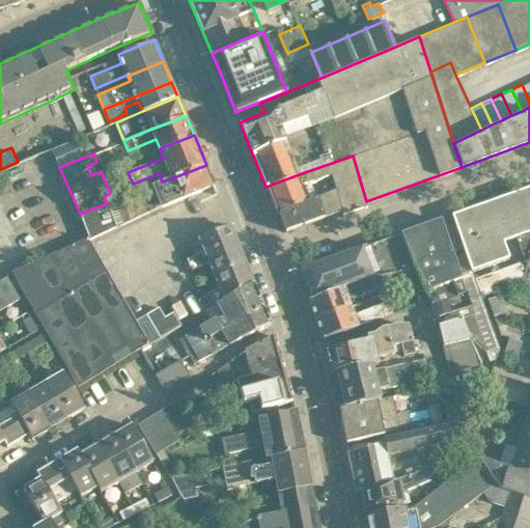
[(367,205),(366,201),(353,156),(299,174),(266,187),(266,188),(267,188),(277,214),(279,214),(286,230),(342,210),(343,213),(367,205)]
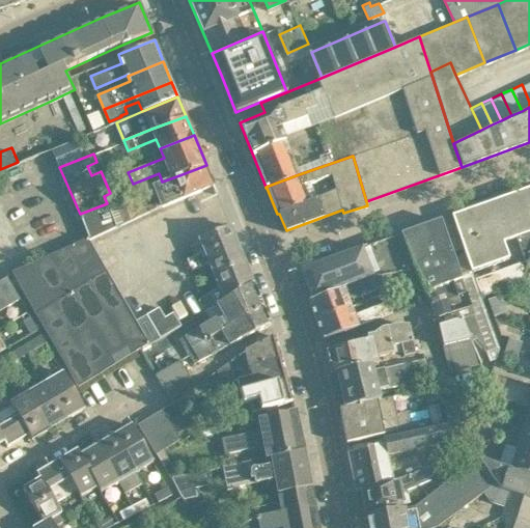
[(162,182),(151,186),(160,206),(214,184),(206,165),(176,176),(162,182)]
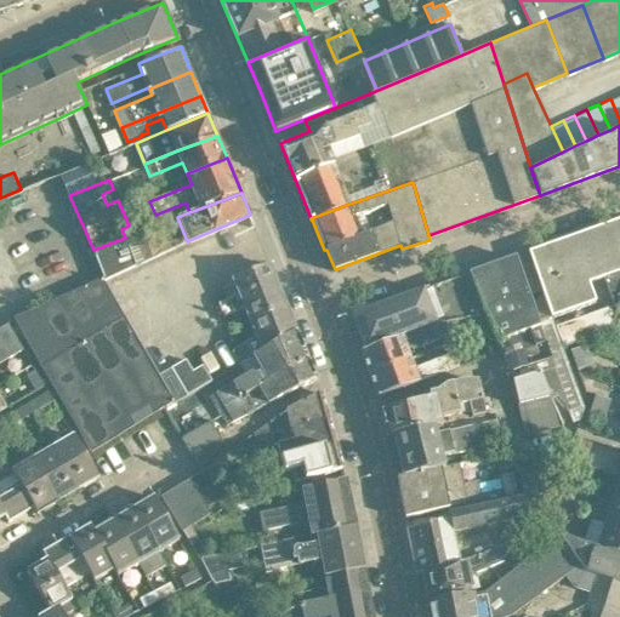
[(595,301),(587,281),(604,276),(614,301),(618,298),(619,293),(619,217),(589,229),(573,235),(529,251),(552,315),(595,301)]
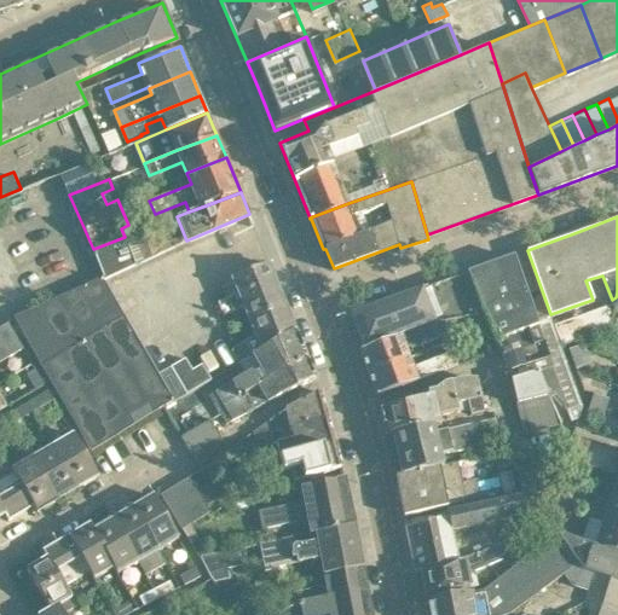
[(125,237),(93,249),(103,274),(105,277),(136,264),(155,255),(144,230),(125,237)]
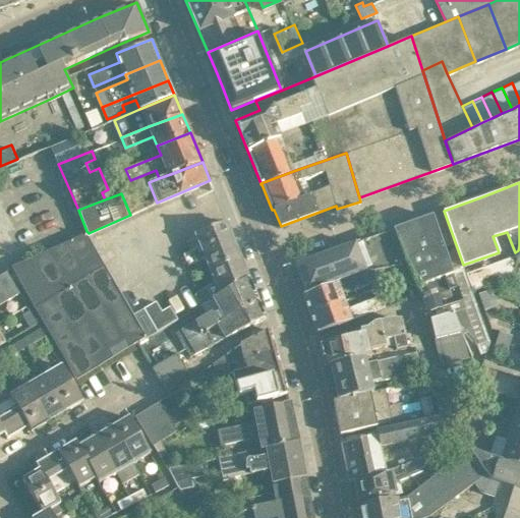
[(465,306),(453,311),(470,355),(475,369),(480,368),(490,342),(488,337),(472,290),(465,272),(463,265),(444,211),(432,214),(465,306)]
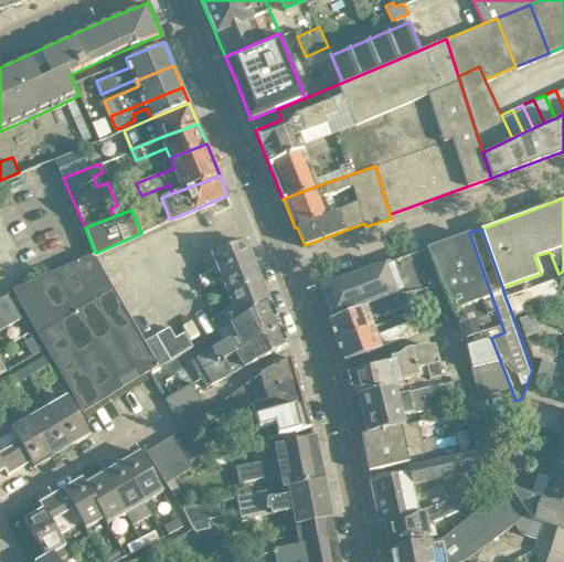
[(448,298),(469,346),(491,338),(504,332),(469,232),(427,247),(443,287),(448,298)]
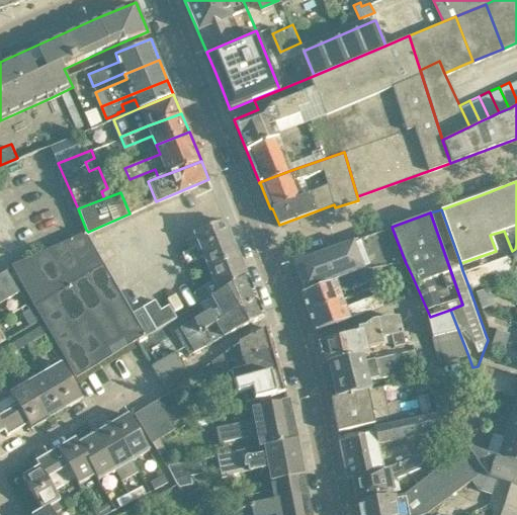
[(209,266),(239,254),(225,219),(193,232),(199,245),(185,252),(189,262),(204,255),(209,266)]
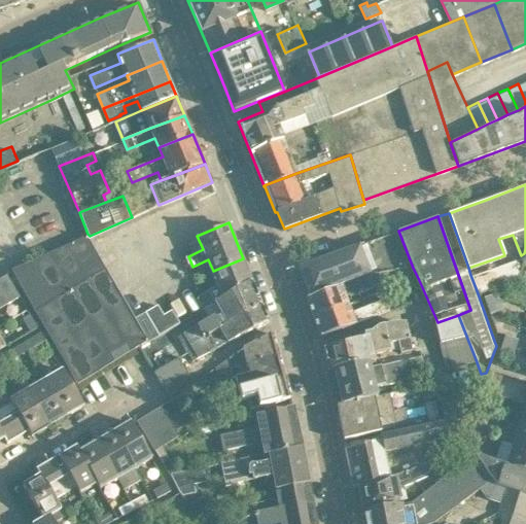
[(311,294),(371,273),(371,272),(402,269),(413,268),(398,231),(359,245),(359,244),(300,266),(311,294)]
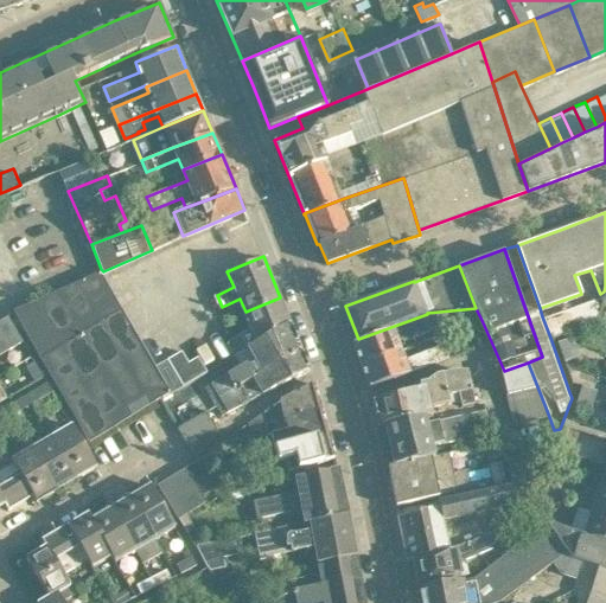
[(14,308),(14,309),(42,357),(122,307),(103,271),(101,269),(14,308)]
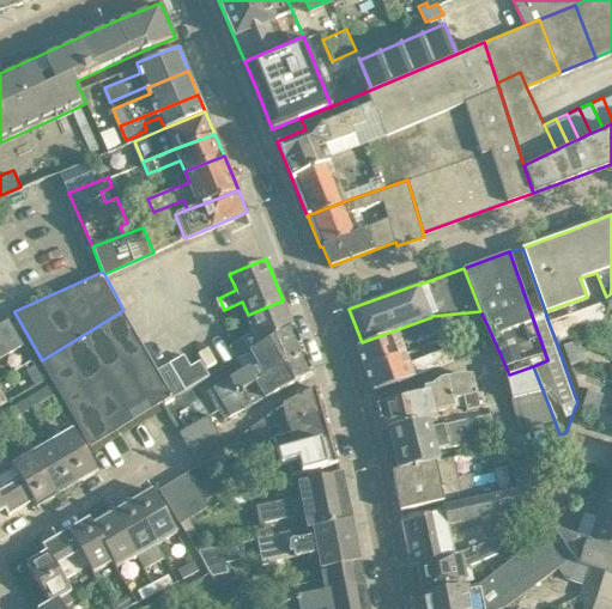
[(236,357),(238,355),(292,324),(283,300),(248,315),(255,330),(230,345),(236,357)]
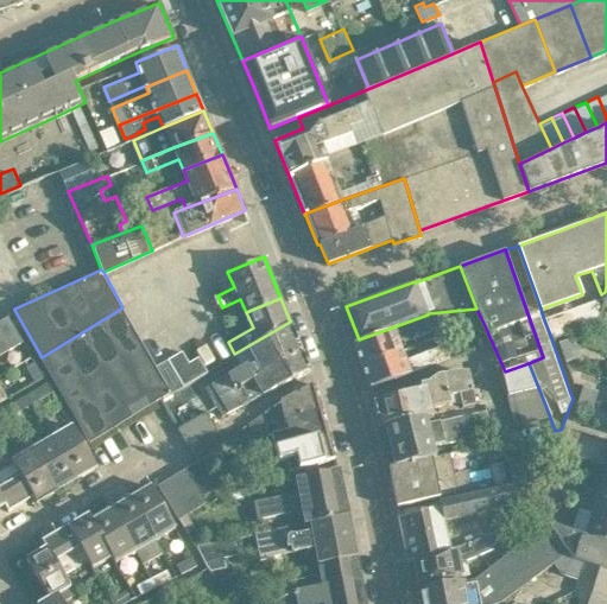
[(582,303),(543,317),(551,338),(557,336),(589,325),(582,303)]
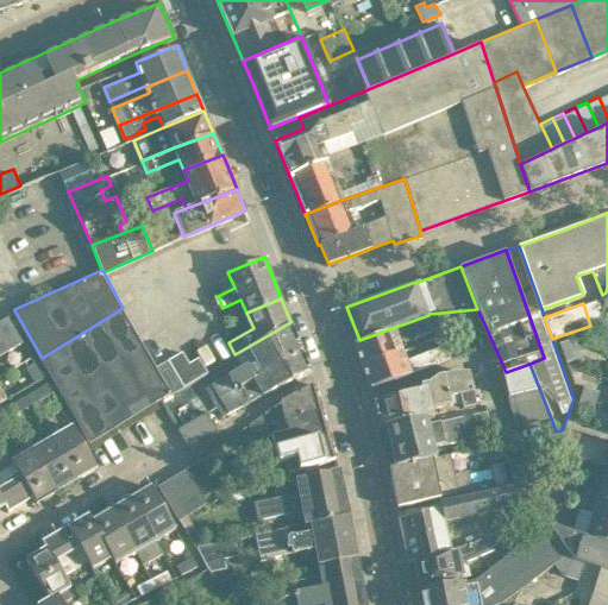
[(123,308),(42,358),(89,441),(160,397),(170,391),(155,365),(123,308)]
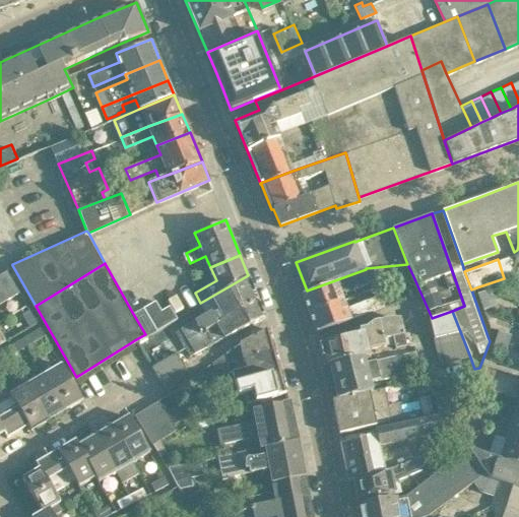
[(407,264),(397,265),(402,278),(412,274),(407,264)]
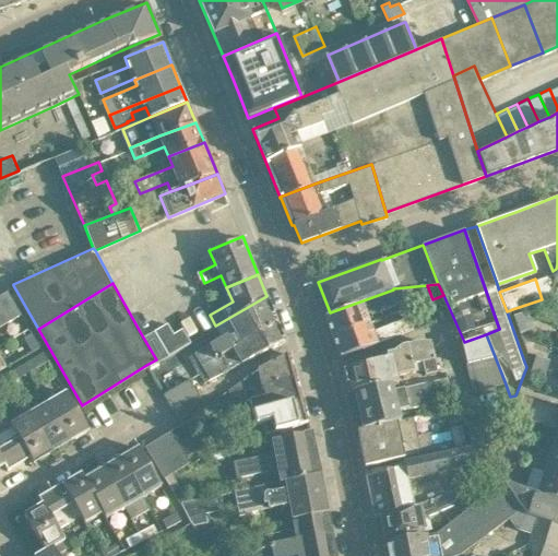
[(8,290),(0,293),(0,303),(9,319),(21,312),(8,290)]
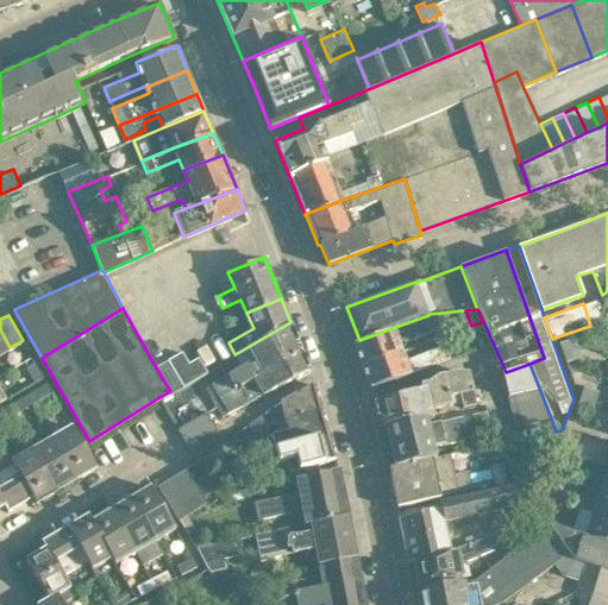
[(430,316),(428,315),(359,340),(355,342),(363,364),(402,350),(403,350),(400,338),(403,336),(405,340),(417,335),(415,332),(420,331),(421,334),(433,329),(432,325),(437,323),(434,315),(430,316)]
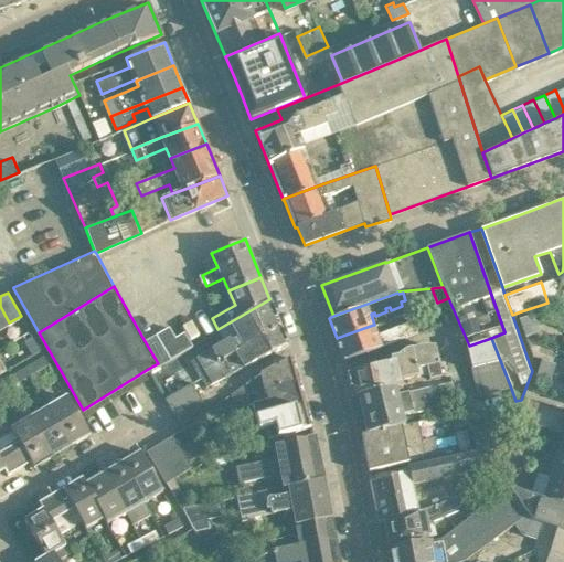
[(269,299),(220,328),(226,340),(192,361),(201,374),(208,383),(242,368),(267,352),(288,345),(269,299)]
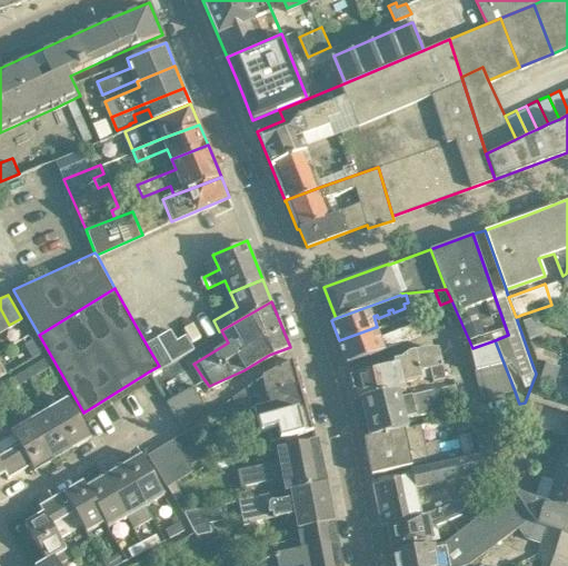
[(0,329),(9,325),(0,308),(0,329)]
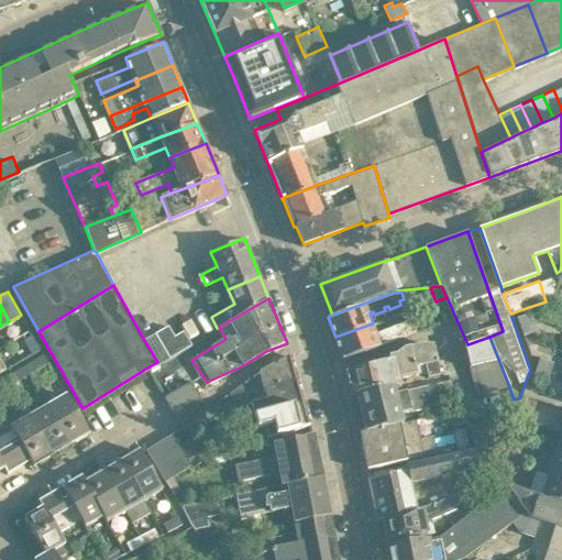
[(531,310),(518,315),(524,332),(537,328),(531,310)]
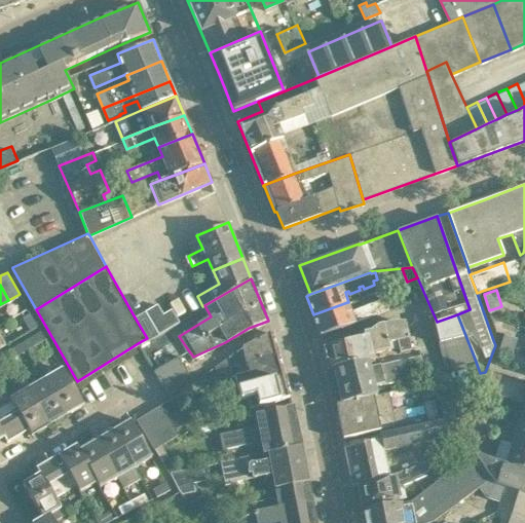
[(313,314),(321,335),(389,309),(386,299),(351,311),(348,302),(347,302),(313,314)]
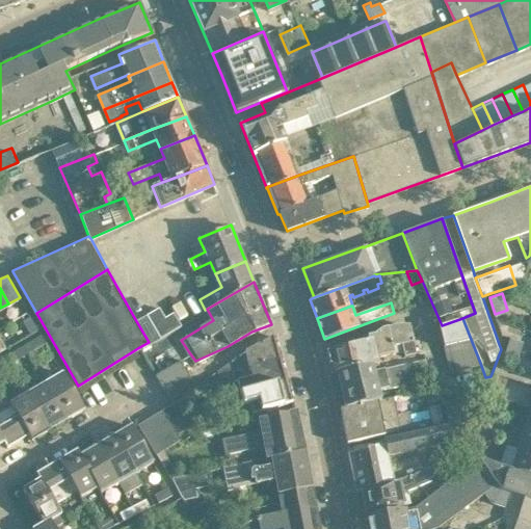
[(162,305),(148,313),(160,335),(184,321),(177,309),(167,314),(162,305)]
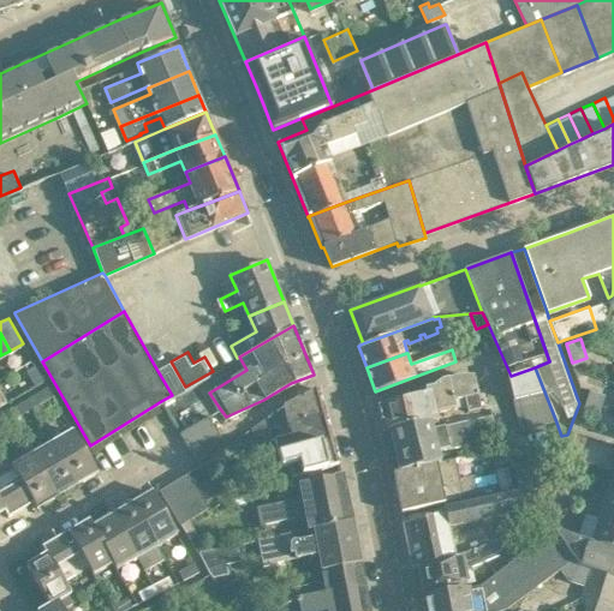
[(172,395),(185,387),(171,361),(156,369),(172,395)]
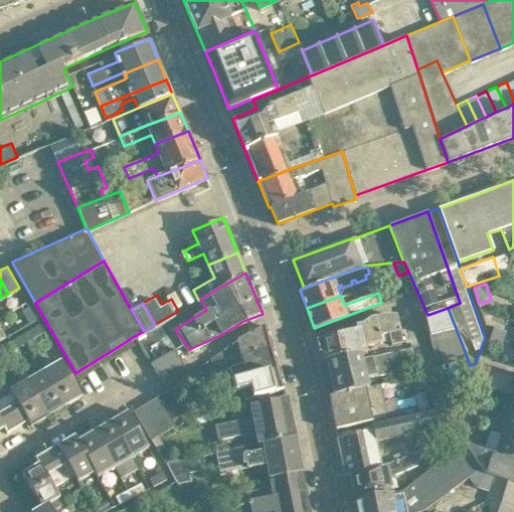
[(22,309),(29,322),(36,318),(29,305),(22,309)]
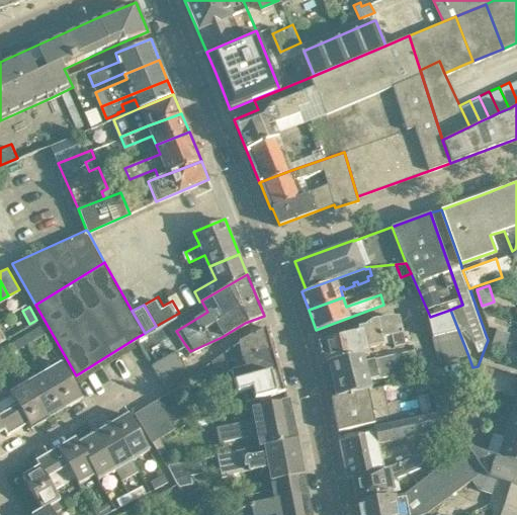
[(450,310),(430,317),(438,361),(467,353),(450,310)]
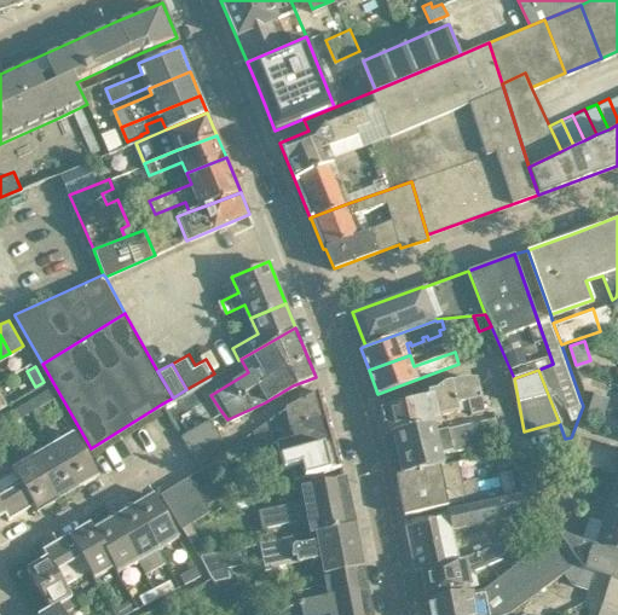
[(387,433),(394,430),(432,423),(439,422),(438,416),(457,412),(455,404),(468,401),(471,413),(484,411),(477,378),(462,377),(445,382),(438,387),(438,388),(428,390),(429,395),(380,406),(387,433)]
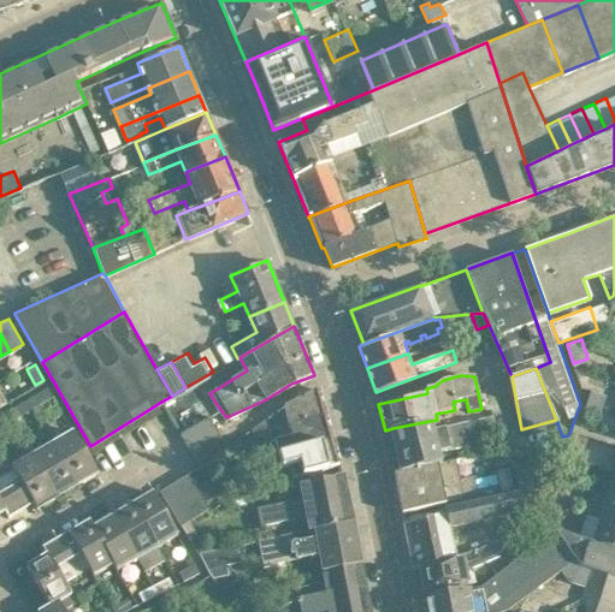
[(47,386),(28,398),(33,406),(52,394),(47,386)]
